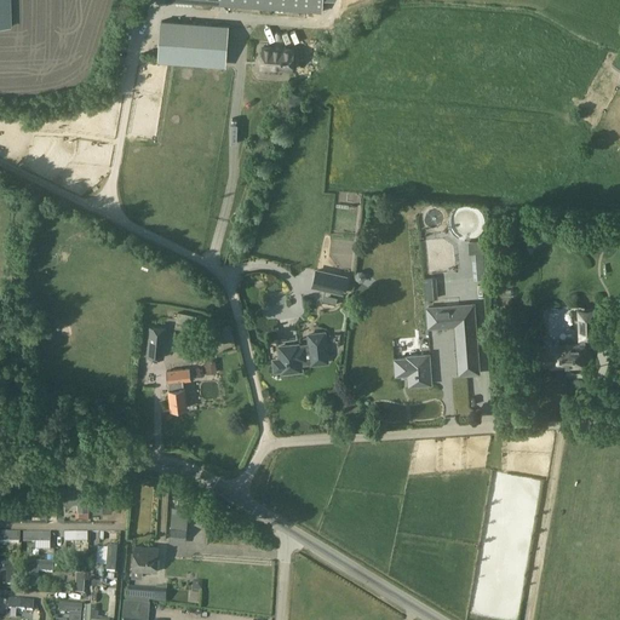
[(0,0),(0,27),(11,27),(10,0),(0,0)]
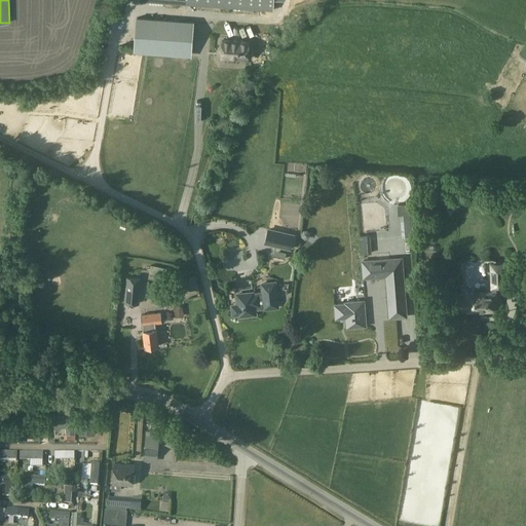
[(274,0),(139,0),(140,1),(273,10),(274,0)]
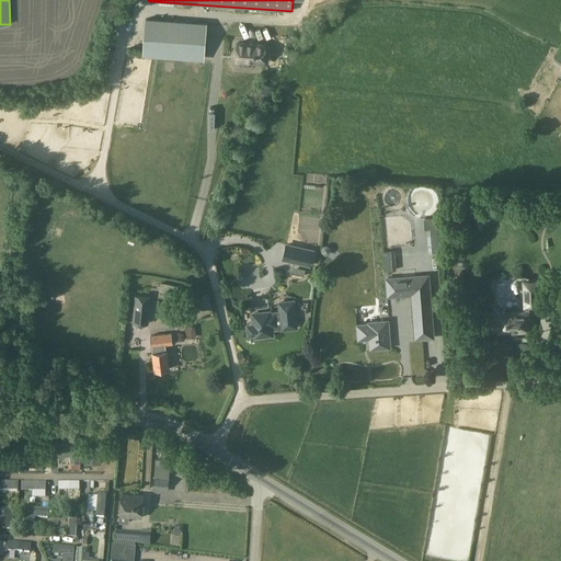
[(146,20),(144,55),(204,59),(206,24),(146,20)]
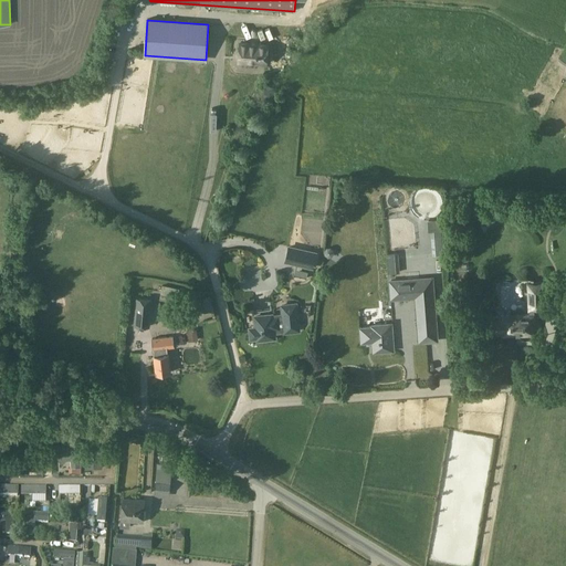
[(268,45),(240,43),(239,62),(266,64),(268,45)]
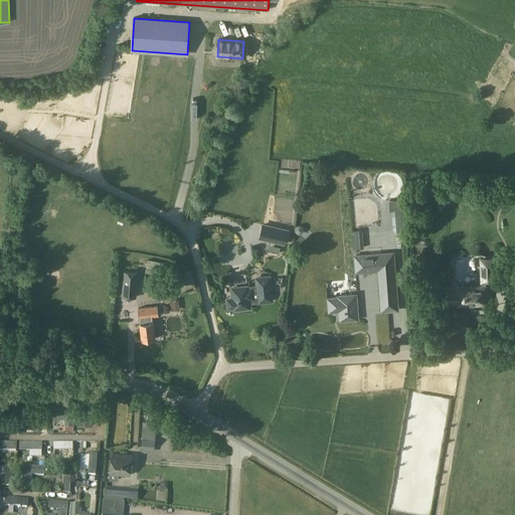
[(244,71),(246,60),(236,58),(234,69),(244,71)]
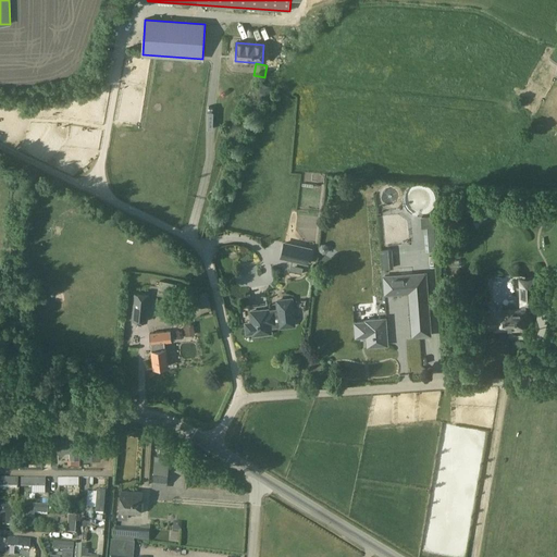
[(423,227),(425,251),(435,250),(434,226),(423,227)]
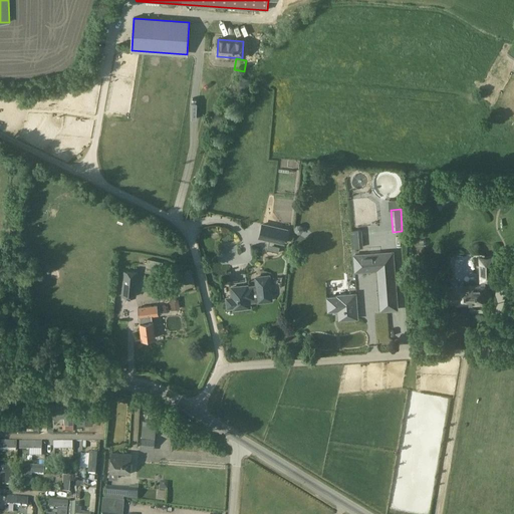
[(261,223),(258,239),(269,241),(270,242),(284,245),(288,229),(261,223)]
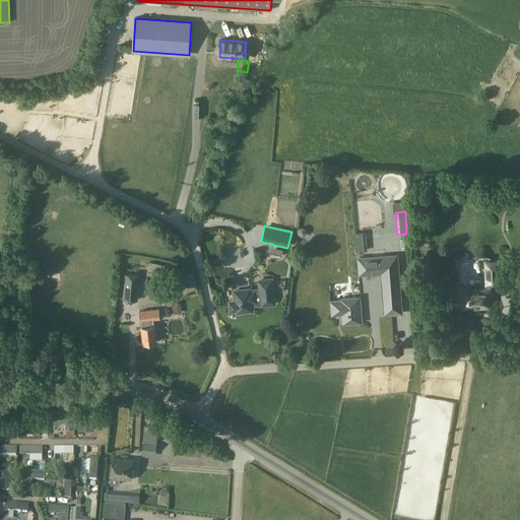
[(367,251),(366,232),(356,233),(358,251),(367,251)]
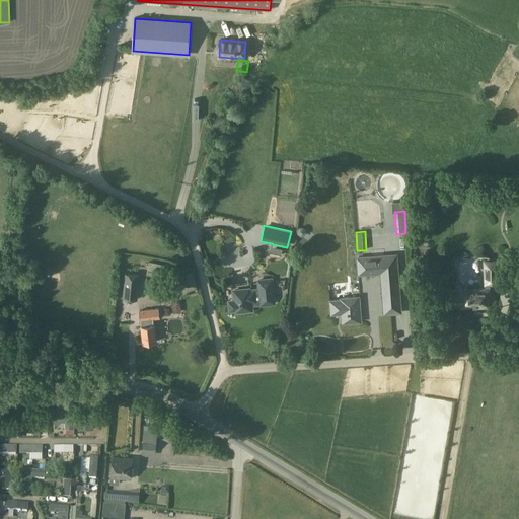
[(357,258),(359,275),(382,273),(386,313),(400,313),(396,255),(357,258)]
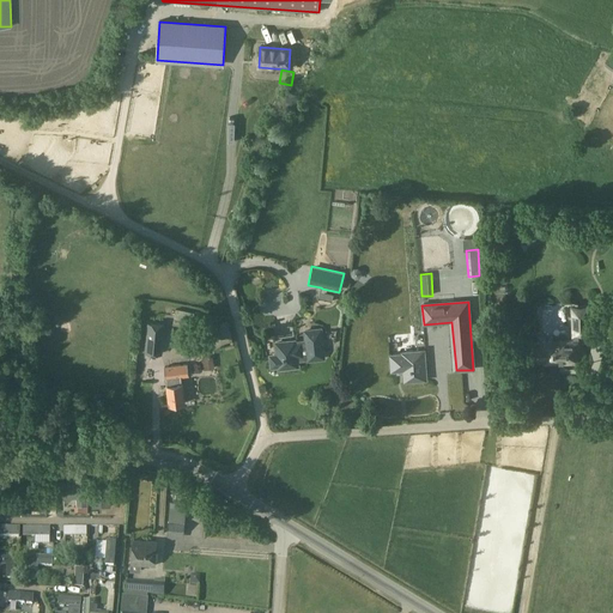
[(542,346),(533,346),(533,359),(542,359),(542,364),(548,364),(556,364),(556,360),(565,359),(565,364),(578,363),(578,337),(588,337),(588,307),(571,308),(572,341),(563,341),(548,341),(542,341),(542,346)]
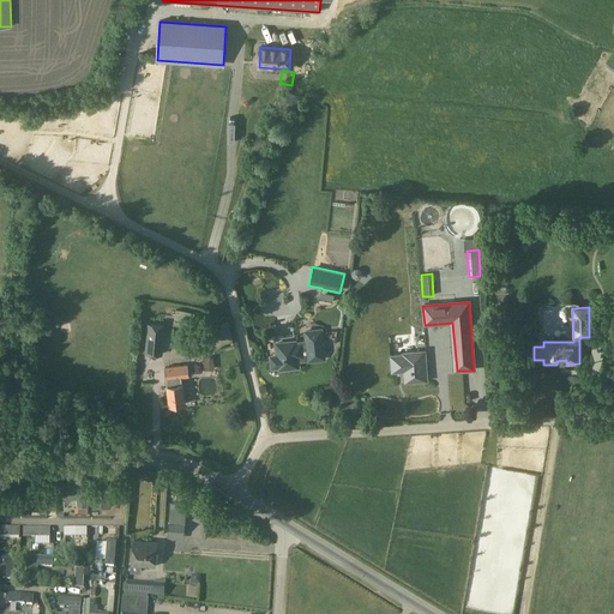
[(176,311),(173,323),(191,326),(192,323),(194,314),(176,311)]
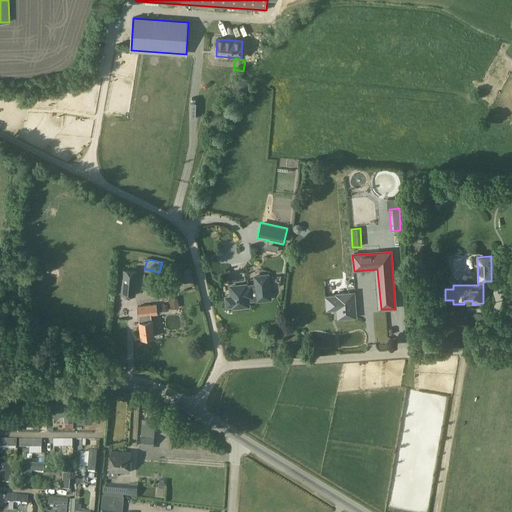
[(416,265),(417,274),(425,274),(425,265),(416,265)]
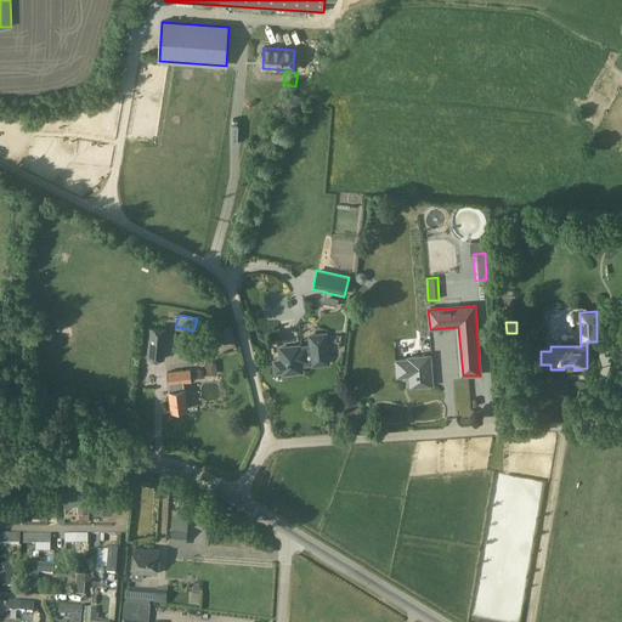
[(150,328),(147,358),(165,360),(168,329),(150,328)]
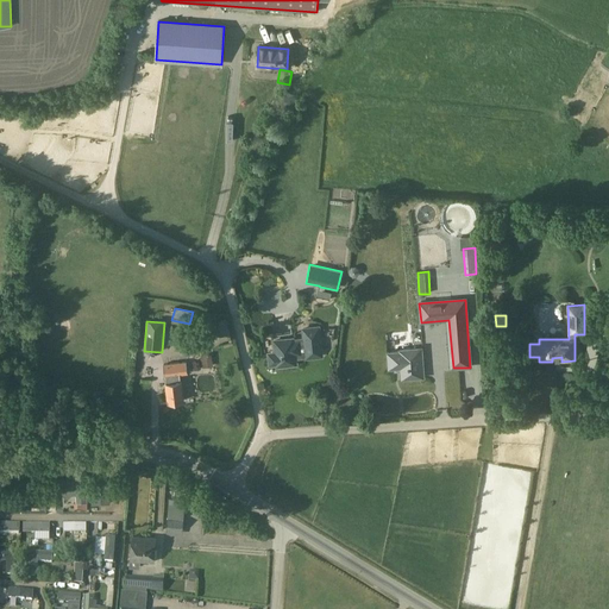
[(303,339),(293,340),(293,338),(274,340),(275,352),(271,353),(269,357),(269,362),(272,364),(276,364),(277,366),(295,364),(295,358),(305,357),(305,359),(322,357),(319,326),(302,328),(303,339)]
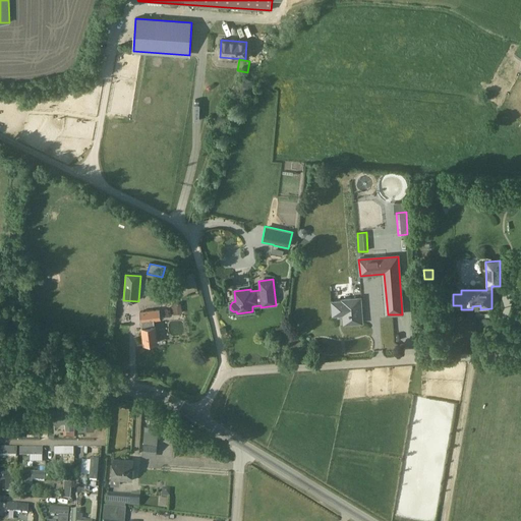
[(344,314),(345,325),(362,323),(360,297),(341,299),(341,301),(331,301),(333,315),(344,314)]
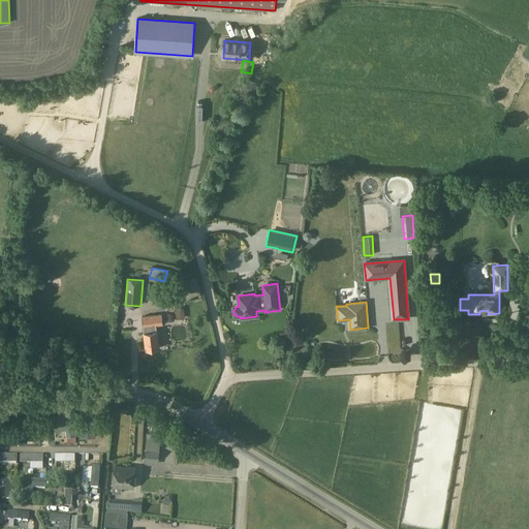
[(185,308),(175,309),(177,320),(186,318),(185,308)]
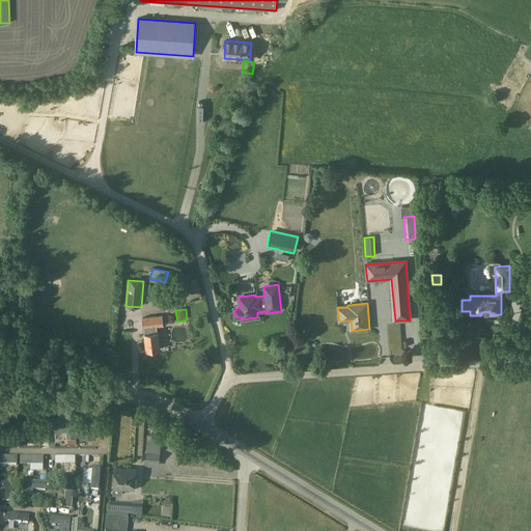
[(145,329),(157,327),(163,327),(162,315),(142,317),(143,329),(145,329)]
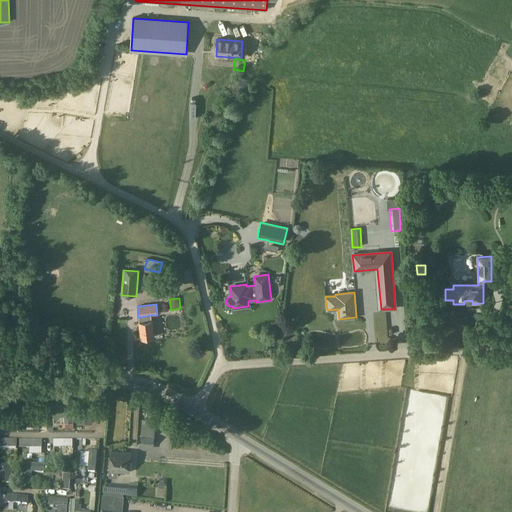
[(140,323),(139,323),(141,339),(154,337),(151,321),(151,315),(140,317),(140,323)]
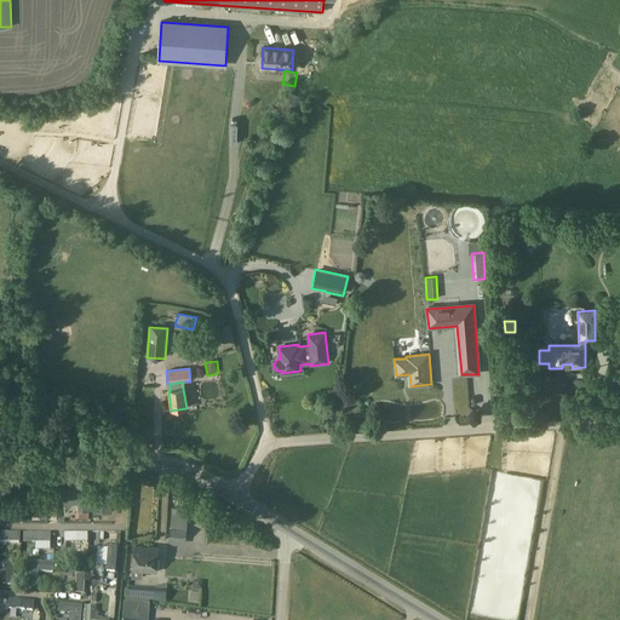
[(112,497),(112,486),(93,486),(93,512),(102,512),(102,497),(112,497)]
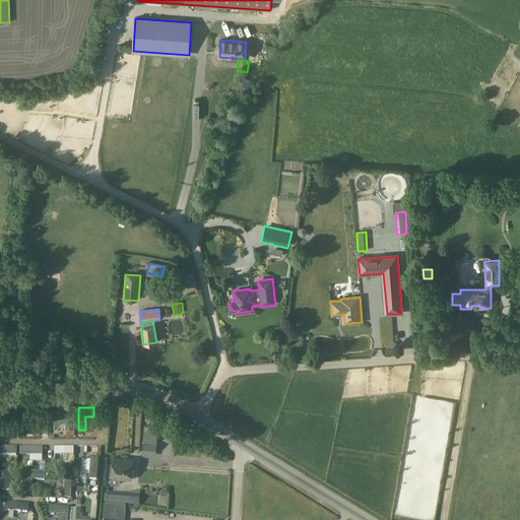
[(73,410),(53,410),(53,420),(54,420),(54,423),(56,425),(59,425),(61,423),(61,420),(65,420),(65,427),(73,427),(73,410)]
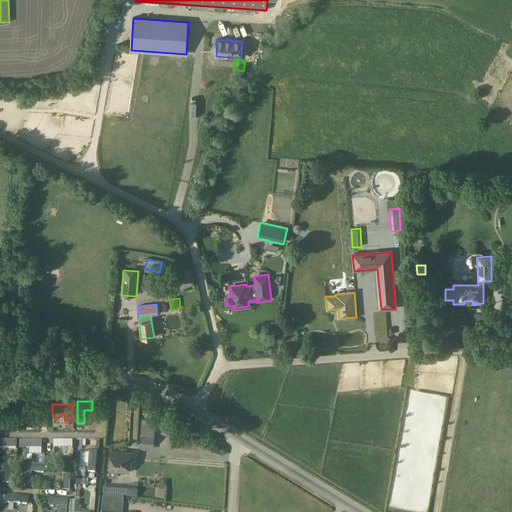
[(16,408),(0,409),(0,420),(5,420),(5,418),(16,417),(16,408)]
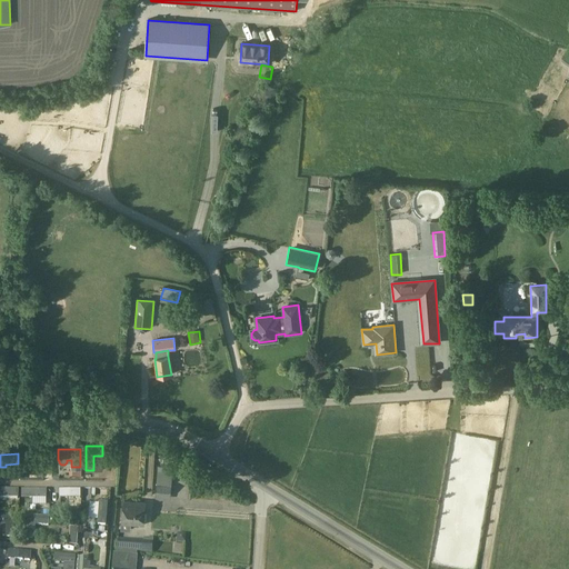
[(170,486),(156,485),(155,493),(170,495),(170,486)]
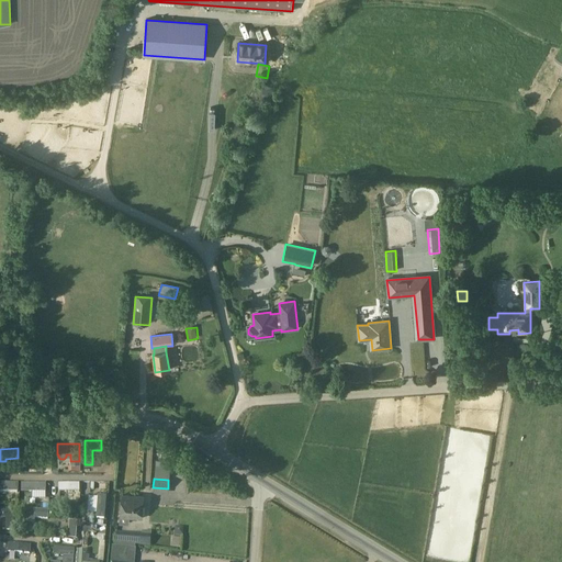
[(43,494),(43,490),(45,490),(45,483),(25,483),(25,490),(33,490),(33,494),(43,494)]
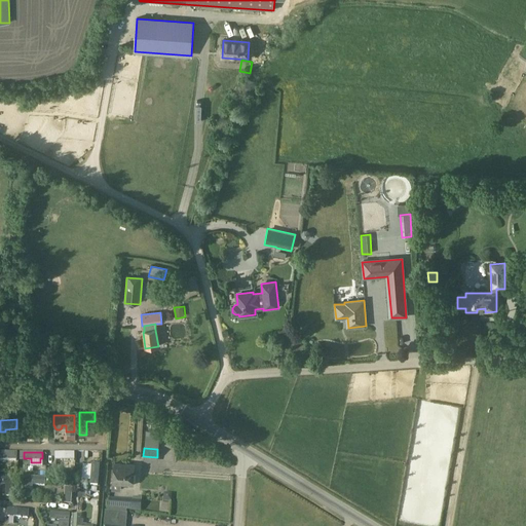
[(112,484),(112,490),(120,491),(120,485),(130,485),(133,486),(135,464),(114,463),(112,484)]
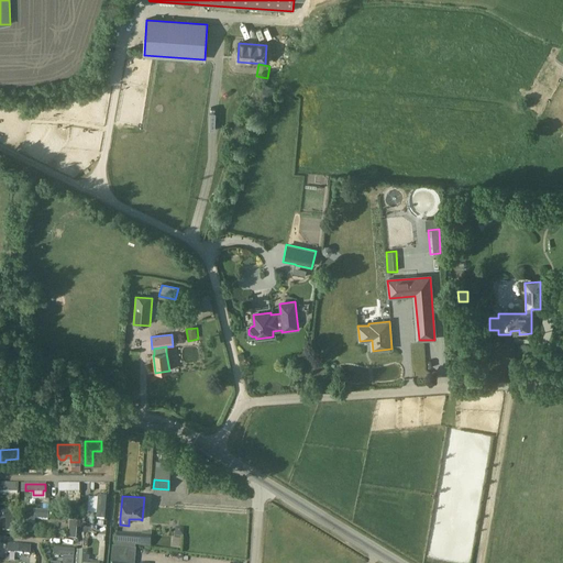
[(98,497),(97,519),(106,520),(107,497),(98,497)]
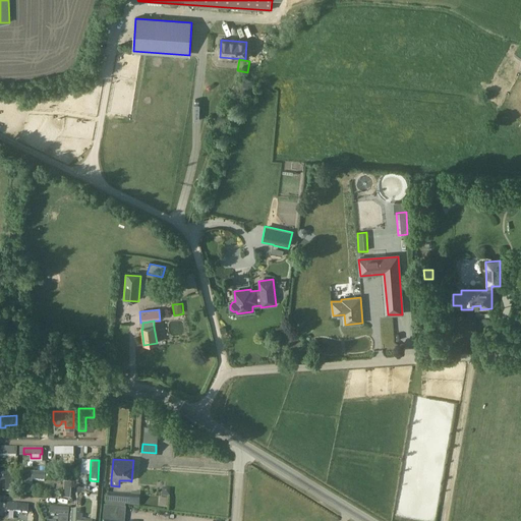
[(12,493),(13,480),(13,472),(0,471),(0,480),(5,480),(5,493),(12,493)]
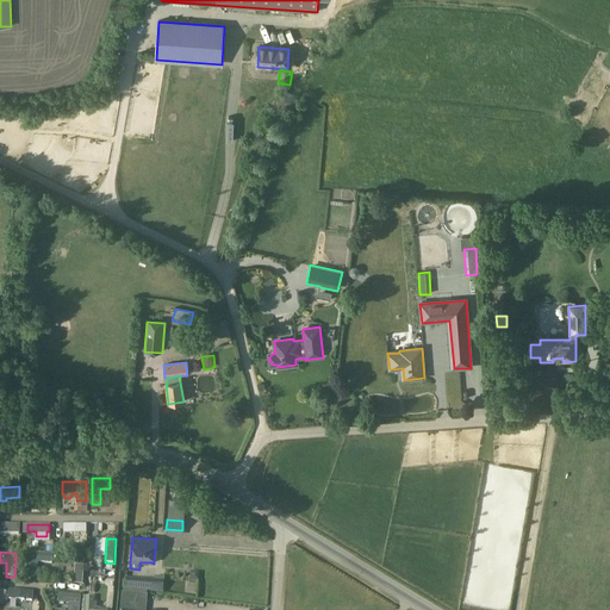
[(23,554),(22,579),(31,579),(31,568),(37,568),(37,564),(37,558),(32,558),(32,554),(23,554)]
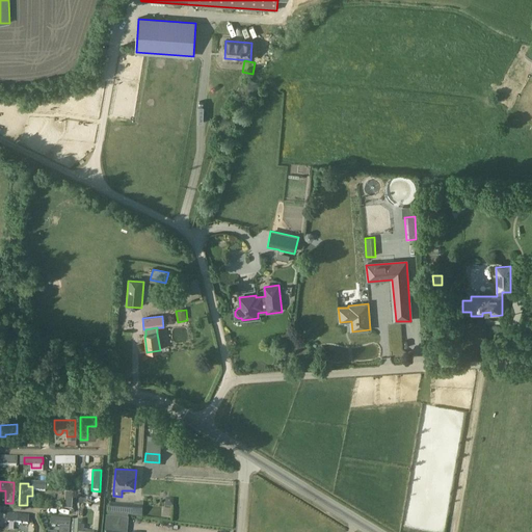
[(135,506),(110,505),(109,514),(135,516),(135,506)]
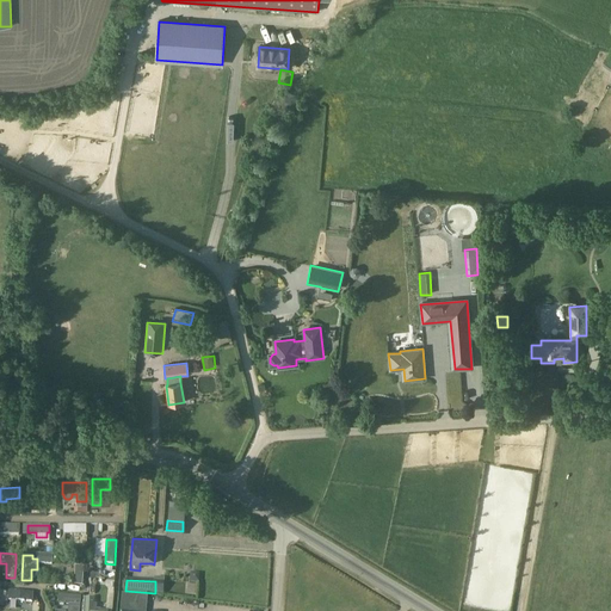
[(59,597),(59,605),(68,605),(68,610),(79,610),(80,598),(59,597)]
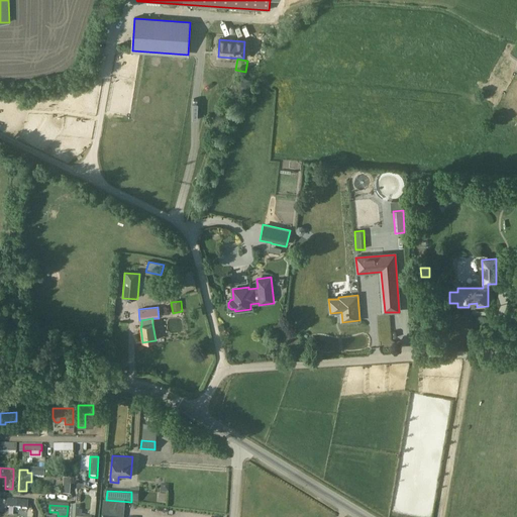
[(79,506),(73,506),(71,516),(91,516),(81,516),(82,511),(79,511),(79,506)]
